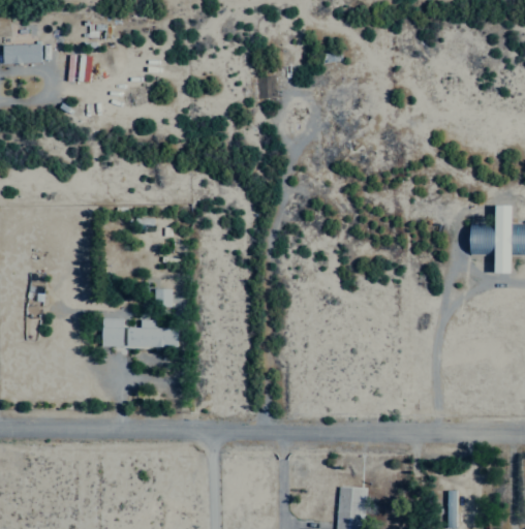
[(3,44),(4,63),(42,62),(42,43),(3,44)]
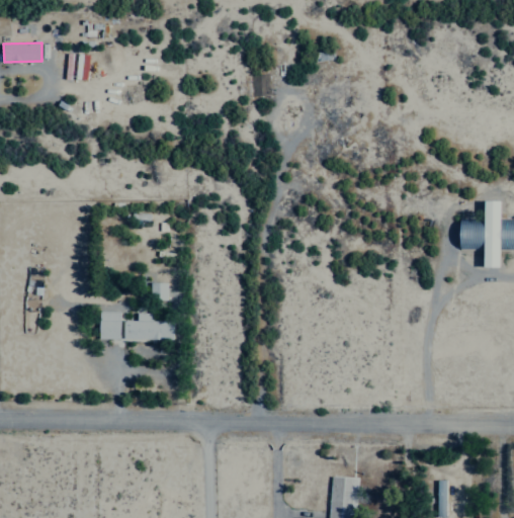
[(502,200),(486,200),(485,267),(501,267),(501,249),(513,249),(513,222),(501,221),(502,200)]
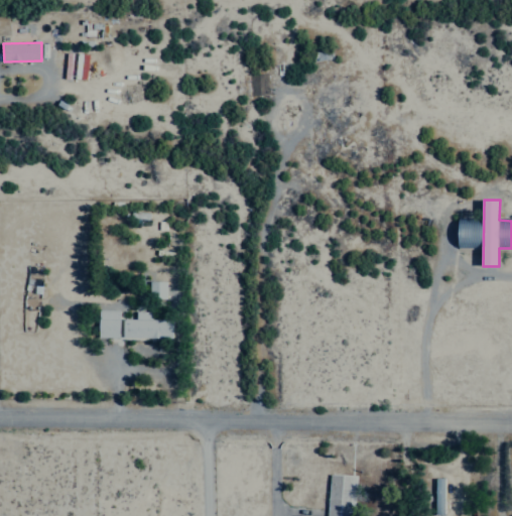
[(168,298),(168,281),(152,281),(151,298),(168,298)]
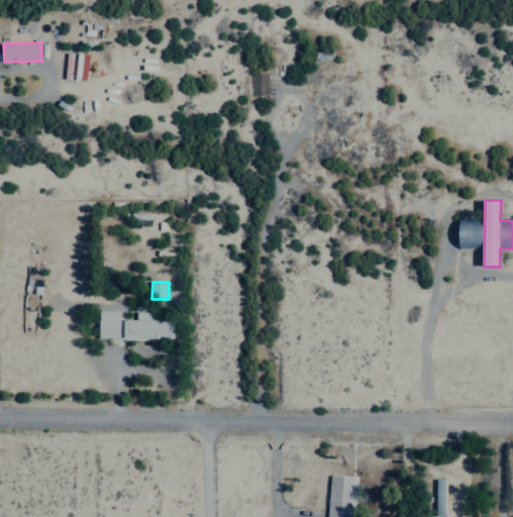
[(100,337),(120,338),(121,310),(100,310),(100,337)]
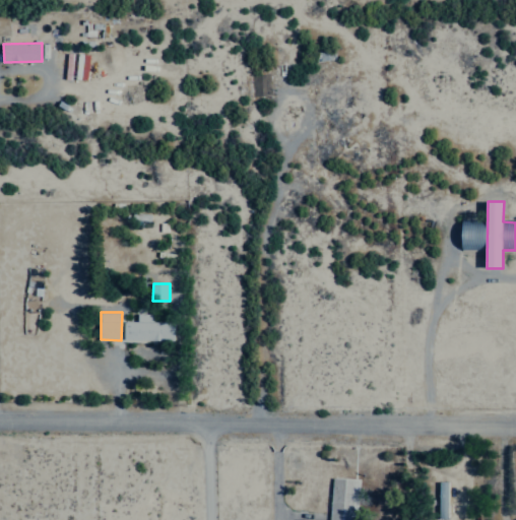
[(126,321),(125,340),(175,341),(176,322),(154,322),(154,314),(139,314),(138,322),(126,321)]
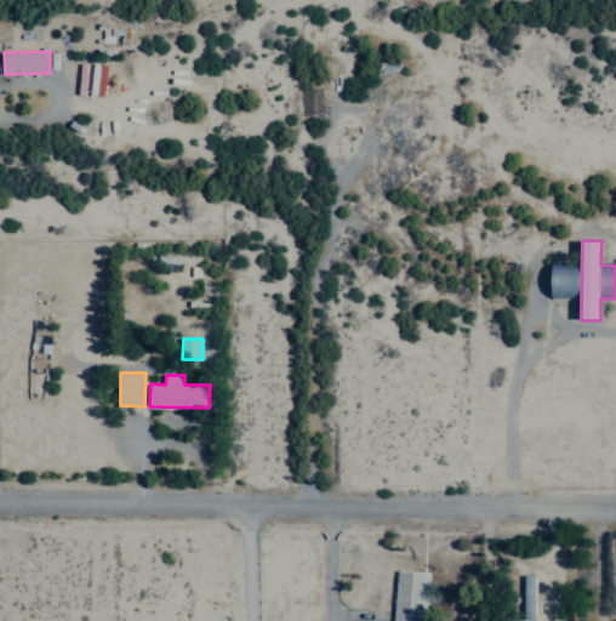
[(427,620),(429,573),(398,571),(395,620),(427,620)]
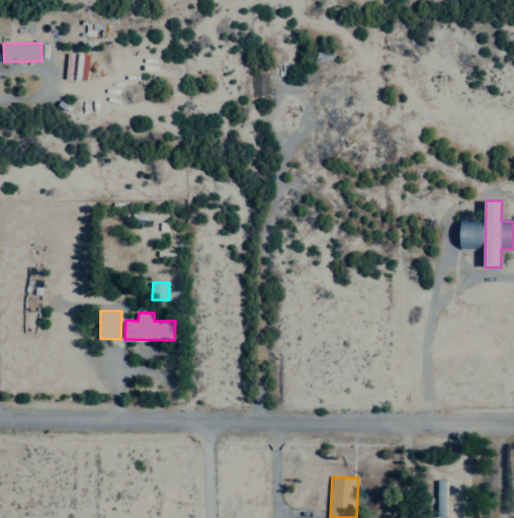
[(448,480),(439,480),(438,517),(447,517),(448,480)]
